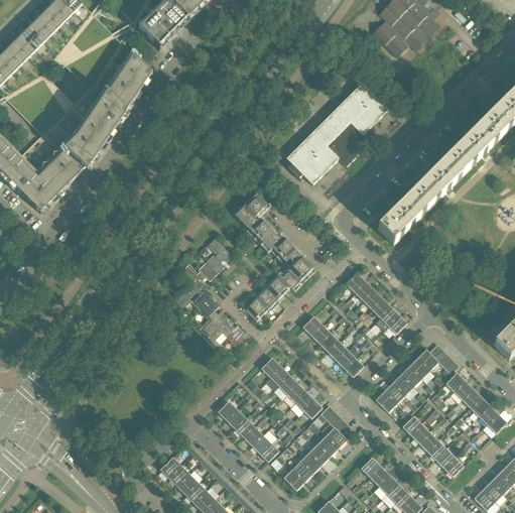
[(54,0),(50,4),(66,19),(74,12),(69,7),(61,0),(54,0)]
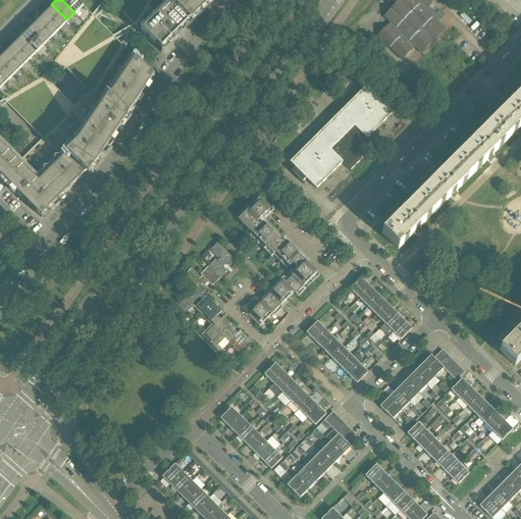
[(62,0),(69,7),(74,12),(82,4),(77,0),(62,0)]
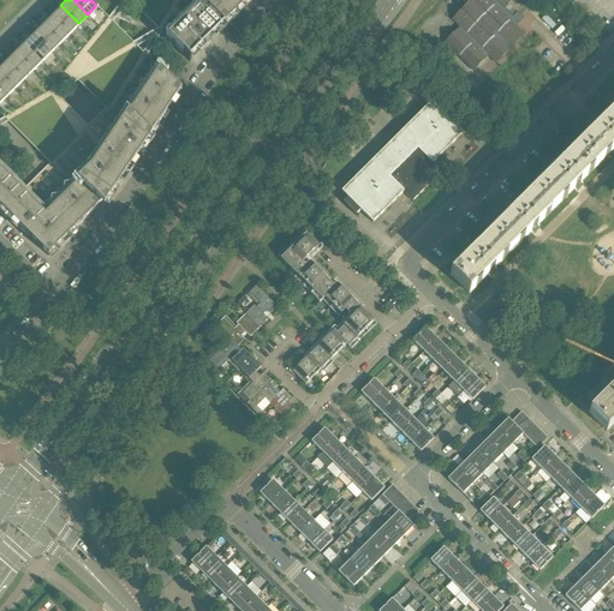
[(196,0),(164,33),(189,58),(225,23),(246,0),(196,0)]
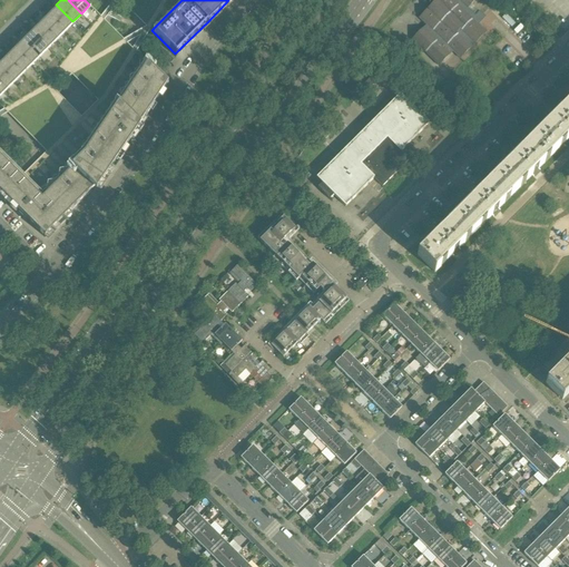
[(433,0),(432,1),(433,2),(432,3),(431,5),(430,3),(424,10),(418,16),(427,23),(423,26),(423,25),(417,31),(411,37),(410,38),(422,50),(423,48),(424,48),(427,50),(425,51),(438,62),(443,57),(449,51),(448,50),(450,48),(459,56),(464,49),(470,44),(469,42),(472,40),(472,41),(479,35),(484,29),(476,21),(479,17),(479,13),(481,12),(481,13),(482,12),(478,9),(473,13),(466,6),(471,0),(433,0)]
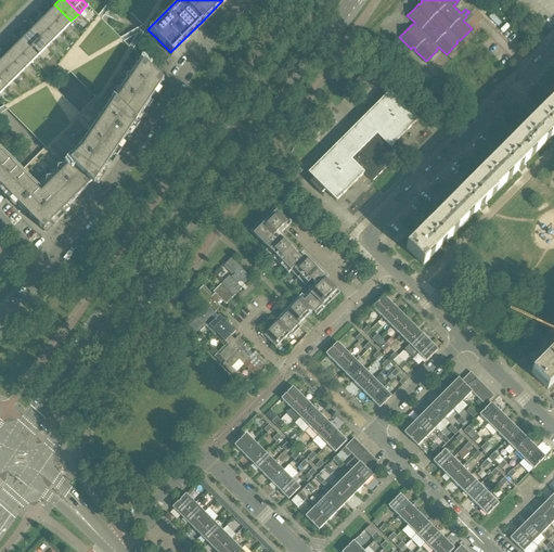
[(54,4),(46,13),(62,29),(71,21),(54,4)]
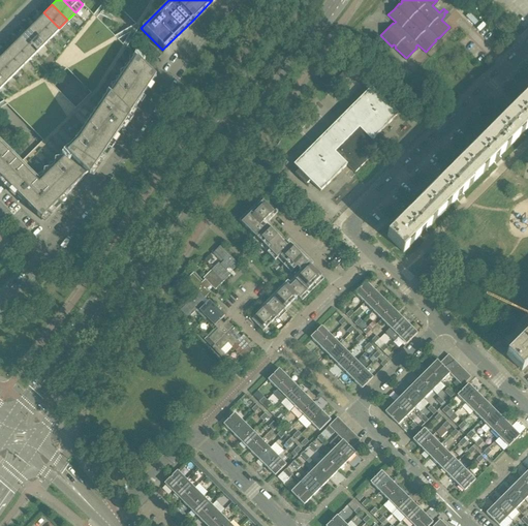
[(43,12),(36,21),(51,36),(59,28),(43,12)]
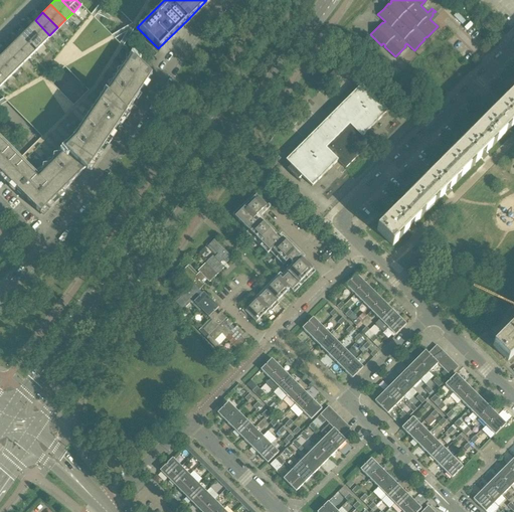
[(35,20),(27,27),(42,42),(49,35),(35,20)]
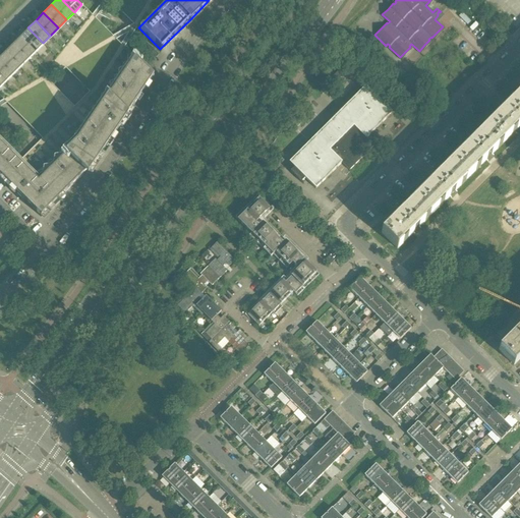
[(27,27),(19,36),(35,51),(43,43),(27,27)]
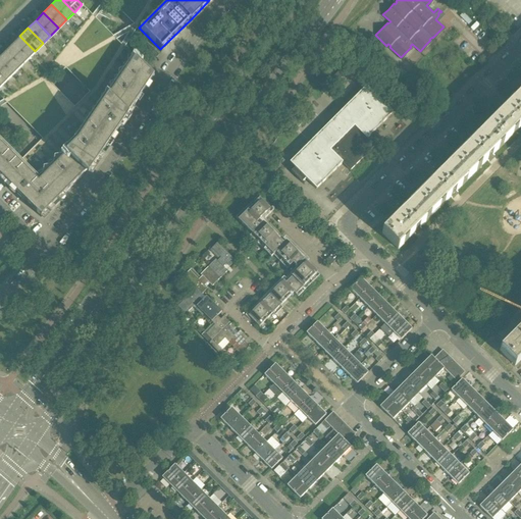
[(19,36),(11,44),(27,59),(35,51),(19,36)]
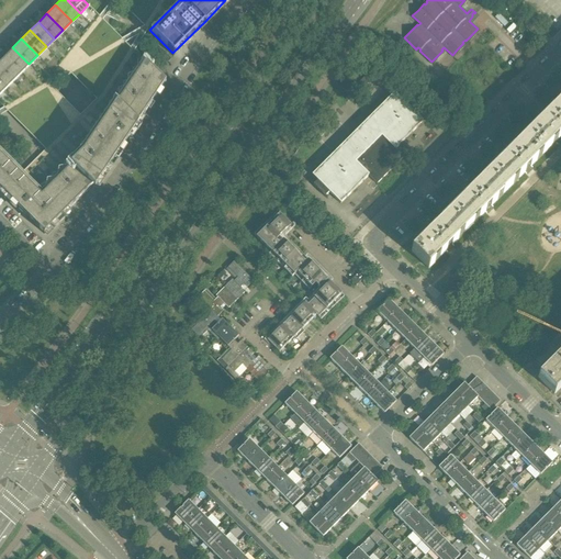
[(12,47),(4,56),(20,71),(29,64),(12,47)]
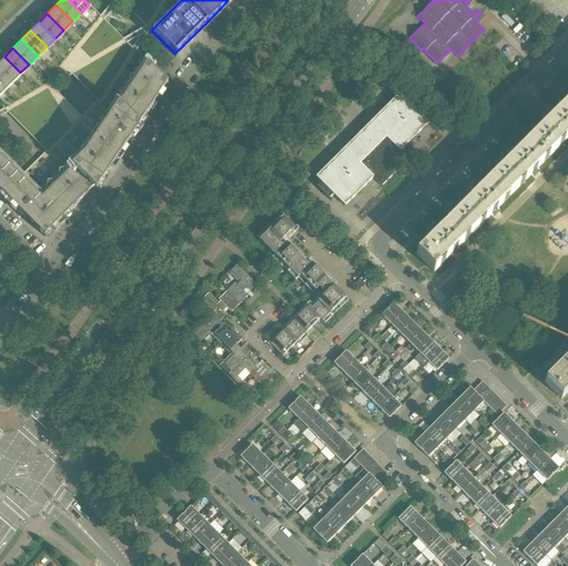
[(41,197),(23,214),(43,235),(91,187),(95,191),(139,126),(138,123),(167,81),(145,60),(140,56),(103,91),(97,98),(66,129),(49,145),(26,169),(47,190),(41,197)]
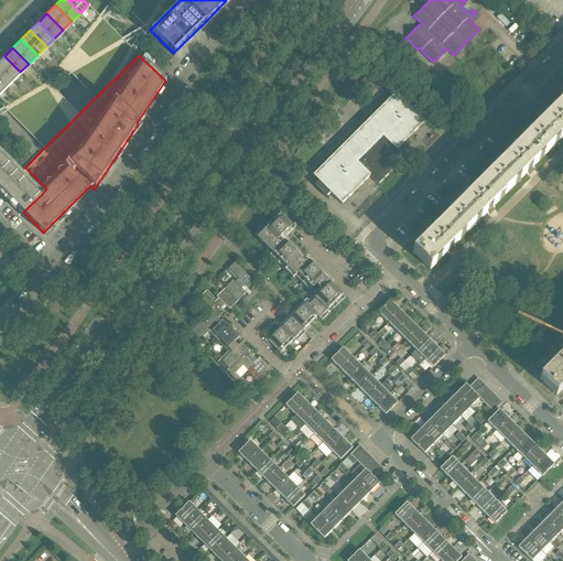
[(4,56),(0,60),(0,68),(12,81),(20,72),(4,56)]
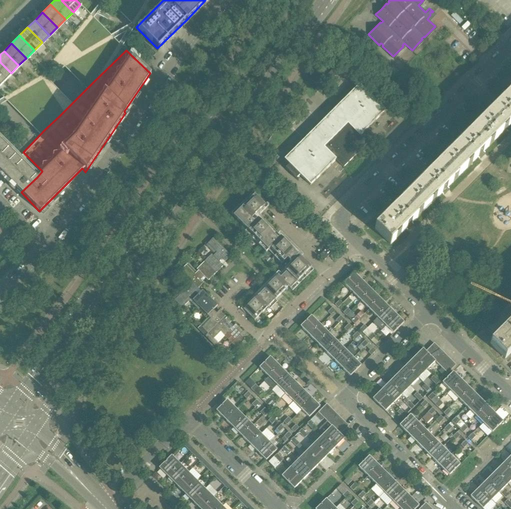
[(0,77),(3,81),(11,73),(0,62),(0,77)]
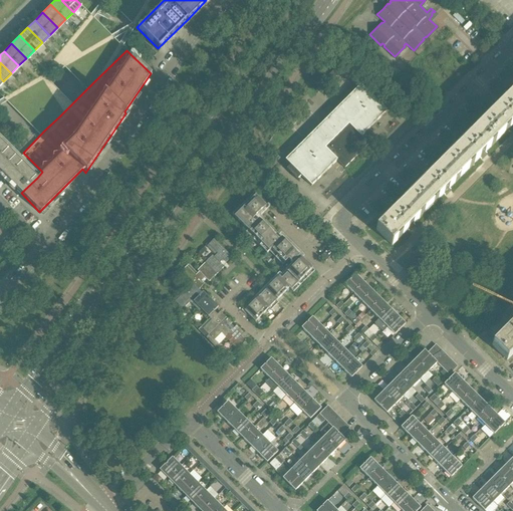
[(296,177),(299,174),(300,174),(310,184),(335,158),(343,166),(367,142),(359,134),(386,108),(375,98),(378,94),(380,96),(368,83),(367,83),(368,84),(364,87),(359,82),(284,158),(289,163),(286,167),(285,166),(285,167),(298,179),(296,177)]
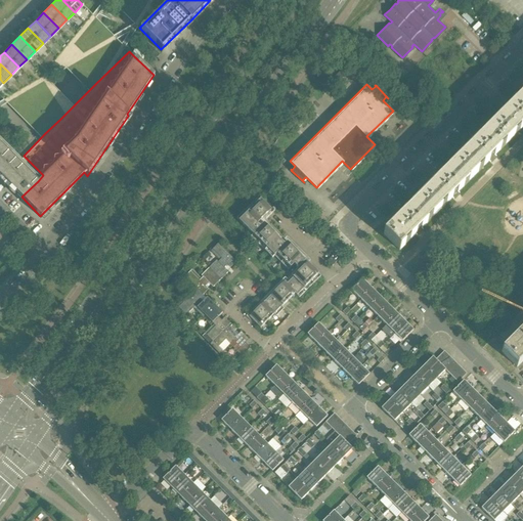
[(522,90),(491,123),(507,138),(522,121),(522,90)]
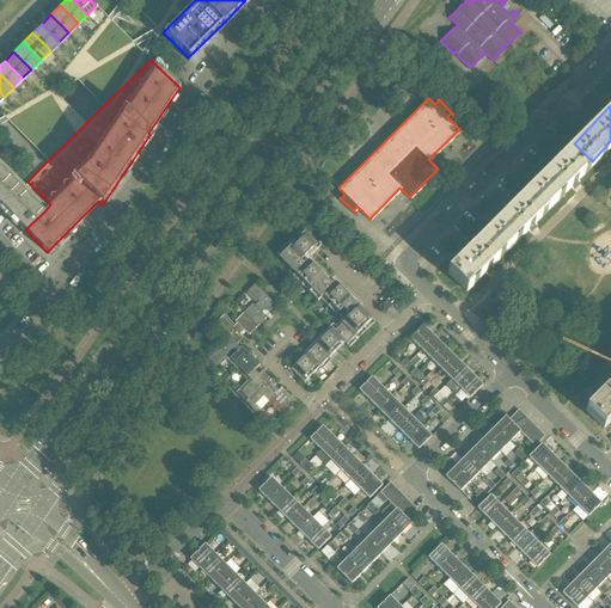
[(574,143),(531,185),(550,204),(592,161),(574,143)]
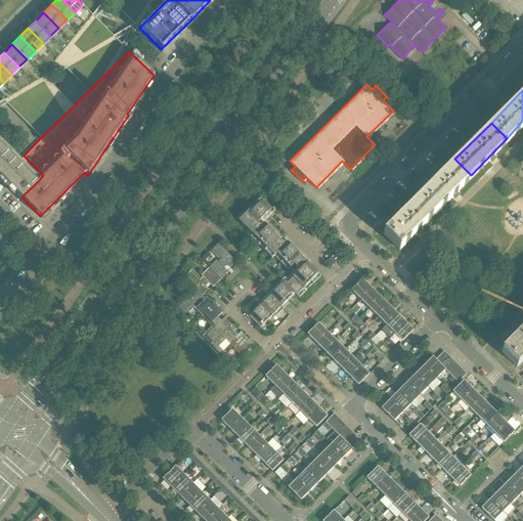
[(0,175),(22,197),(38,181),(0,142),(0,175)]
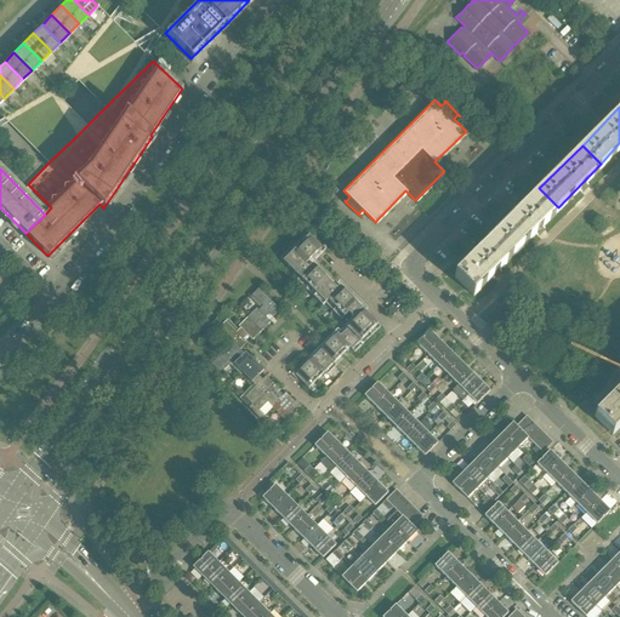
[(539,188),(496,232),(515,250),(558,207),(539,188)]
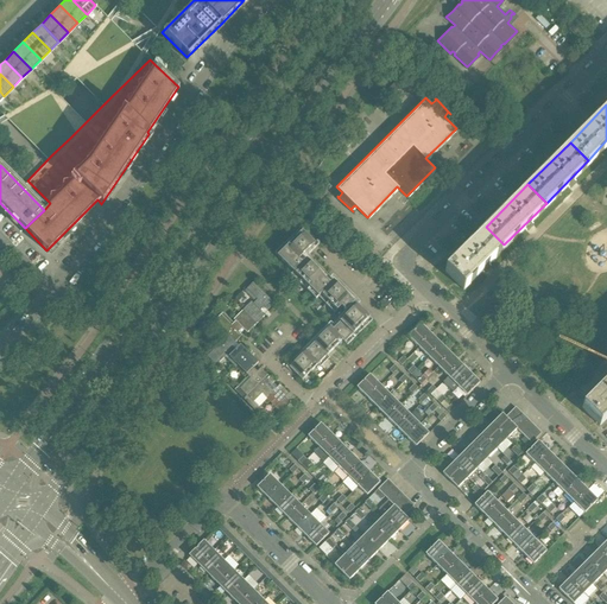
[(333,203),(329,199),(322,207),(326,210),(333,203)]
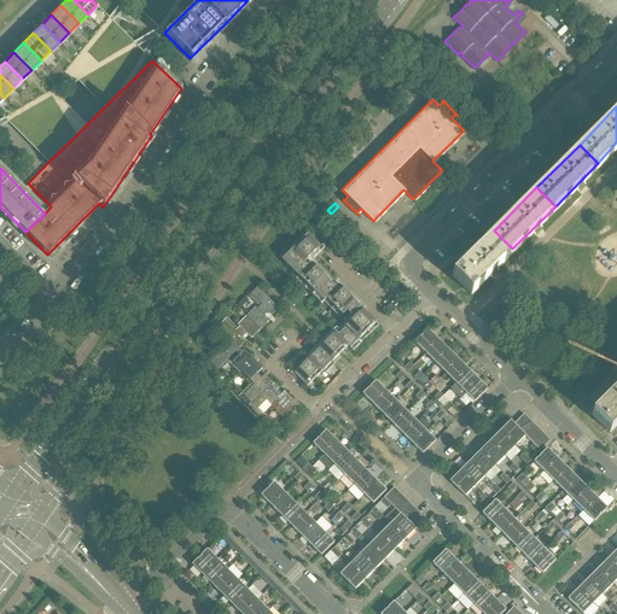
[(512,249),(494,231),(452,273),(470,291),(512,249)]
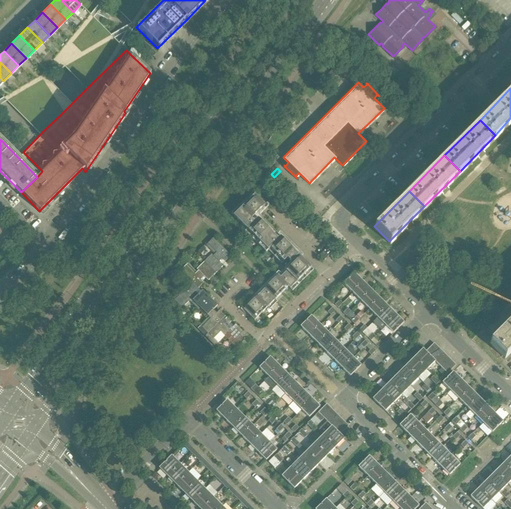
[(232,213),(246,227),(267,248),(269,246),(275,252),(273,254),(280,261),(286,256),(290,260),(297,253),(299,251),(288,239),(285,241),(282,238),(279,234),(276,236),(269,229),(266,226),(260,219),(256,216),(253,219),(250,216),(251,216),(254,213),(260,206),(264,203),(256,195),(253,192),(232,213)]
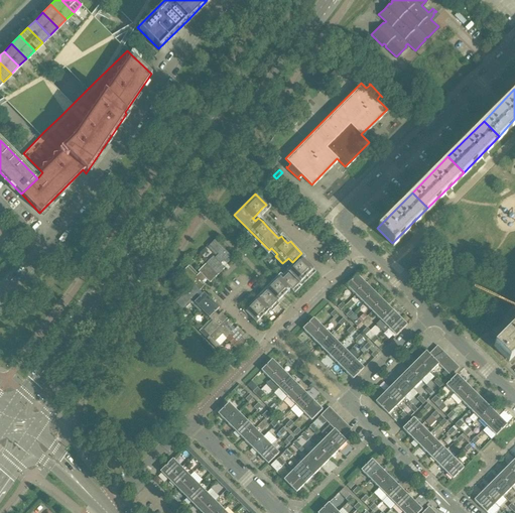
[(0,241),(8,234),(0,226),(0,241)]
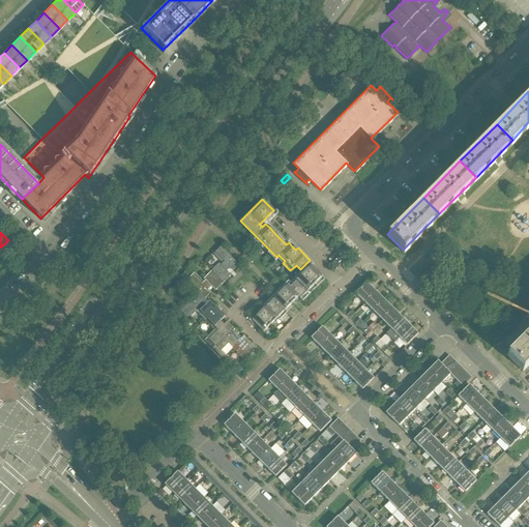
[(217,261),(210,268),(222,281),(230,272),(226,268),(229,265),(232,268),(238,262),(219,243),(211,252),(222,261),(219,262),(217,261)]
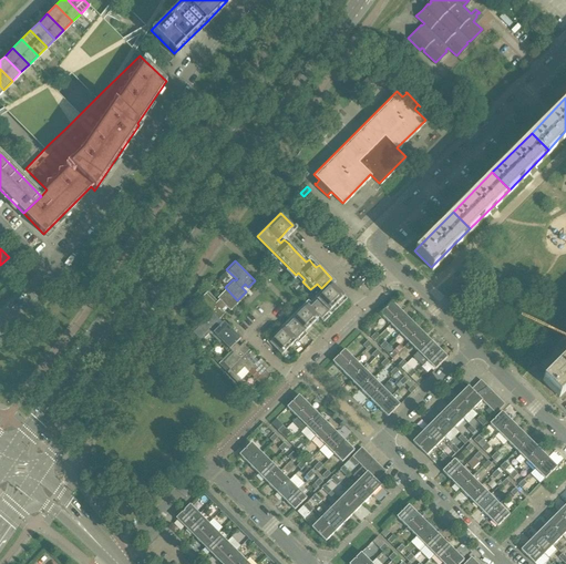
[(352,280),(358,285),(358,286),(368,276),(362,270),(352,280)]
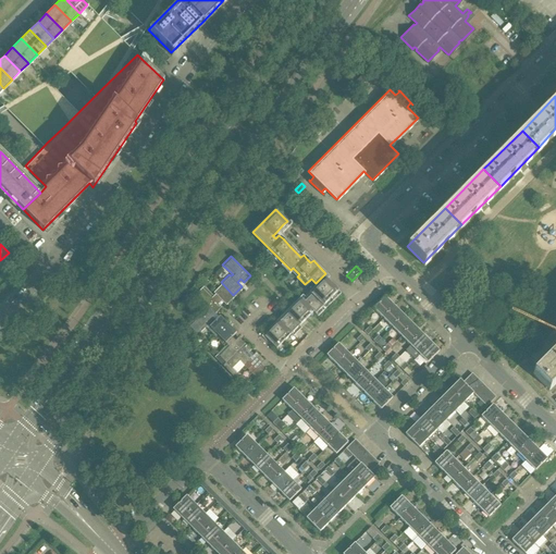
[(275,346),(312,309),(314,311),(317,314),(340,291),(337,288),(335,286),(325,278),(322,281),(316,288),(311,292),(309,290),(301,297),(298,300),(291,308),(287,311),(279,320),(274,324),(268,331),(263,335),(273,344),(275,346)]
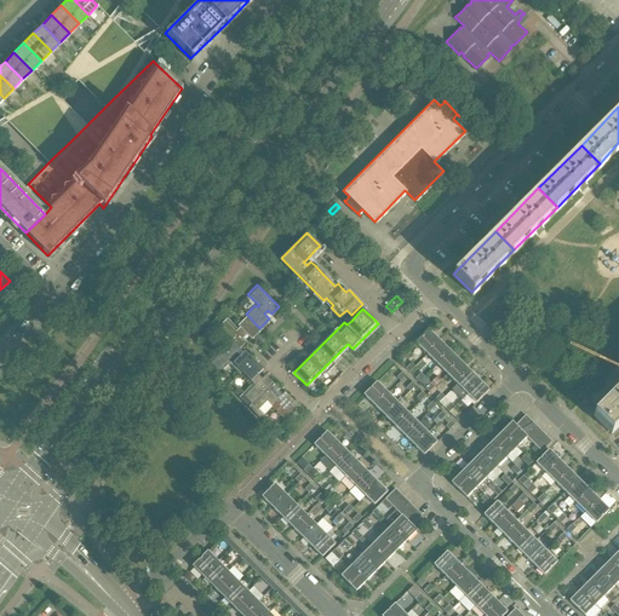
[(217,326),(231,339),(239,346),(245,339),(241,337),(246,332),(251,337),(259,328),(246,314),(236,323),(239,326),(236,327),(225,316),(217,326)]
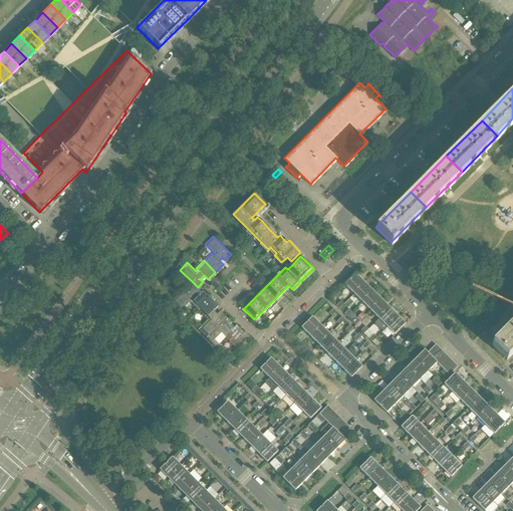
[(343,282),(352,291),(363,281),(354,271),(343,282)]
